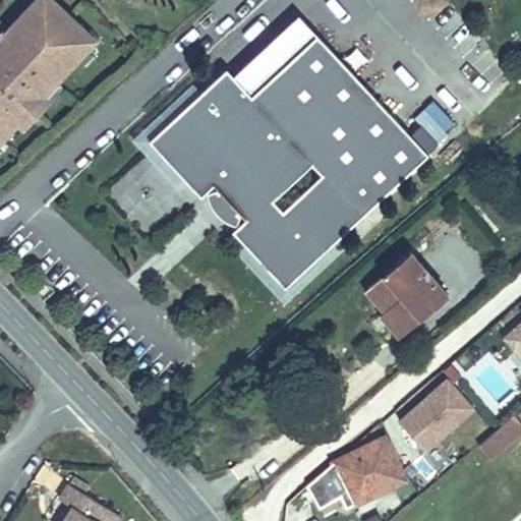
[(0,134),(3,137),(17,123),(22,128),(48,102),(43,96),(56,81),(85,50),(77,43),(88,33),(52,0),(49,0),(42,8),(34,1),(4,33),(0,36),(0,134)]
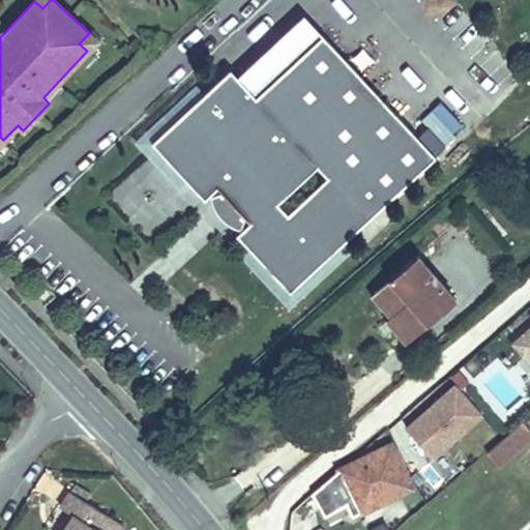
[(42,8),(50,0),(33,0),(34,1),(42,8)]
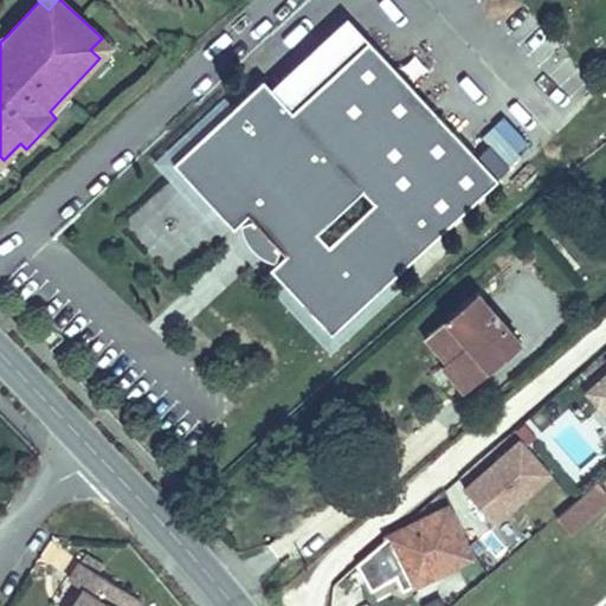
[(292,110),(368,39),(347,17),(271,86),(292,110)]
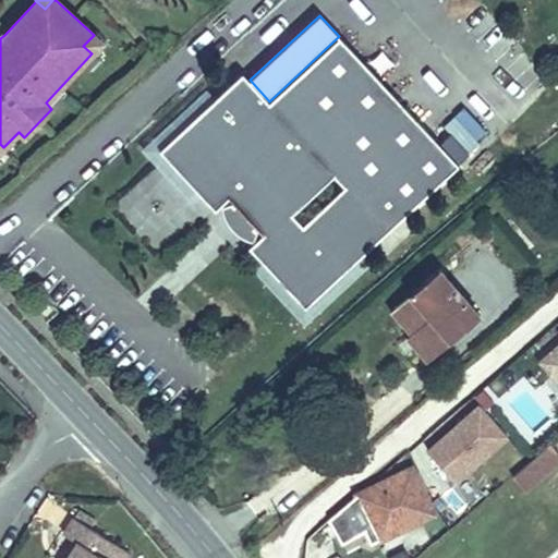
[(83,46),(92,53),(95,57),(108,43),(96,32),(94,35),(83,46)]
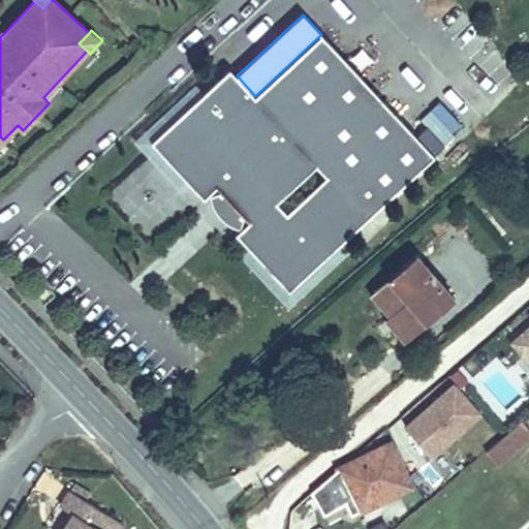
[(434,156),(321,34),(255,96),(237,75),(229,69),(152,142),(204,198),(217,186),(226,196),(241,212),(249,221),(236,234),(289,291),(434,156)]
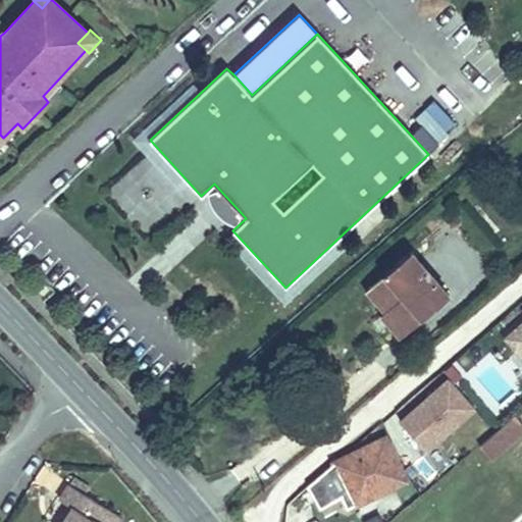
[(43,96),(48,102),(62,87),(56,82),(43,96)]
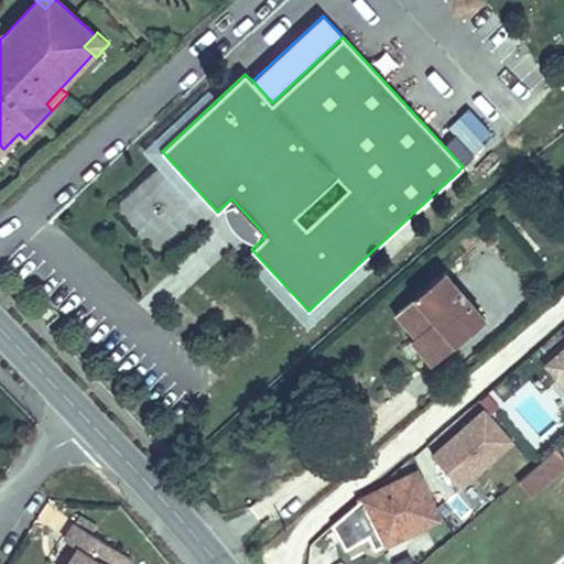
[(444,129),(467,155),(511,117),(489,91),(444,129)]
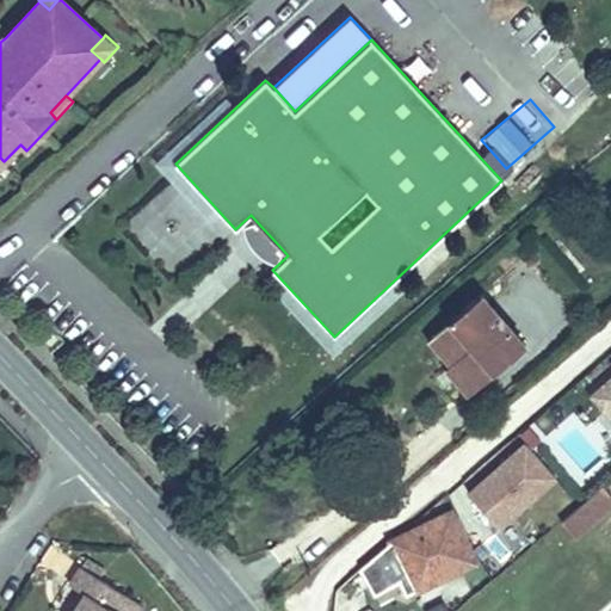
[(20,144),(4,161),(11,167),(26,150),(20,144)]
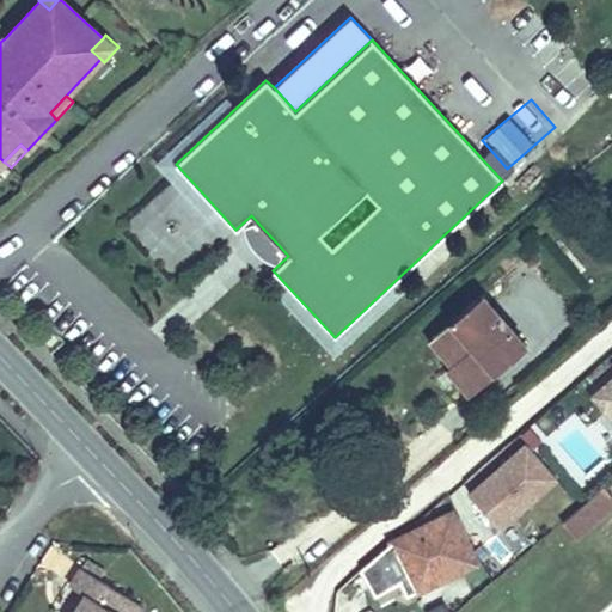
[(0,158),(0,178),(11,167),(4,161),(0,158)]
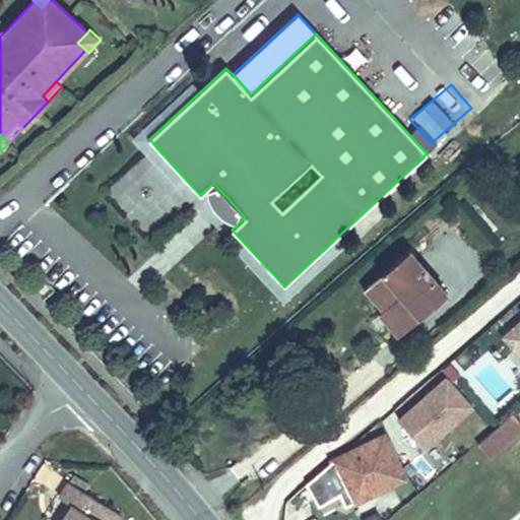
[(237,208),(222,193),(212,201),(228,216),(237,208)]
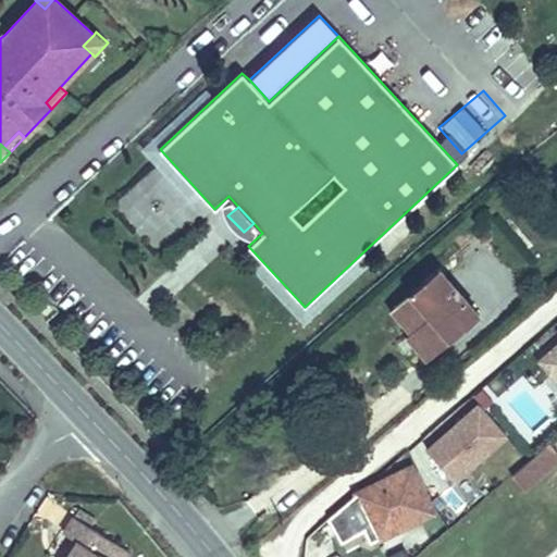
[(479,316),(437,268),(391,308),(411,332),(411,333),(420,325),(440,349),(479,316)]
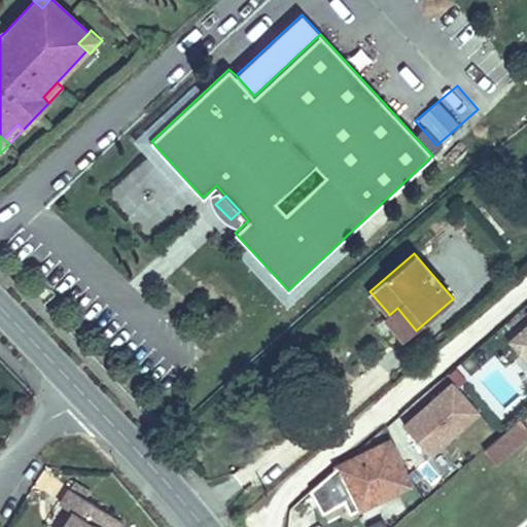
[(248,254),(241,261),(282,301),(289,293),(248,254)]
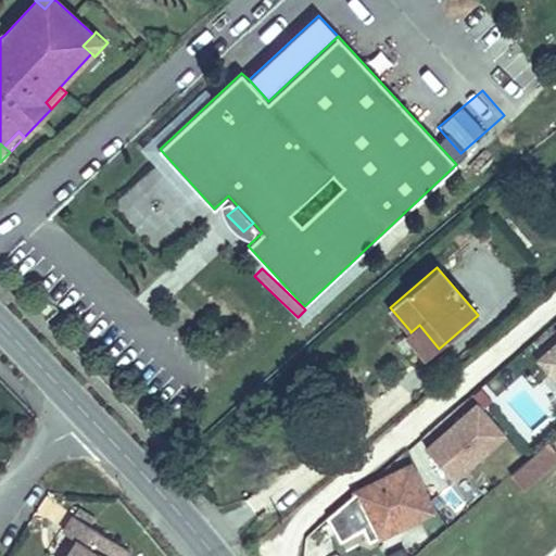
[(36,304),(46,314),(52,307),(42,298),(36,304)]
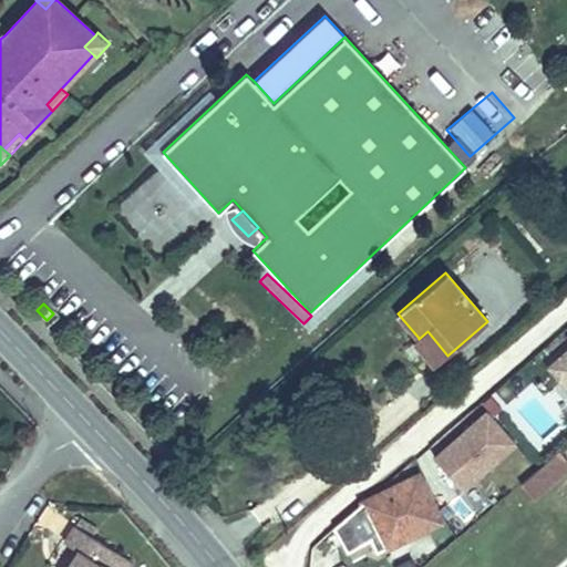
[(435,366),(447,356),(428,331),(419,339),(419,338),(414,342),(435,366)]
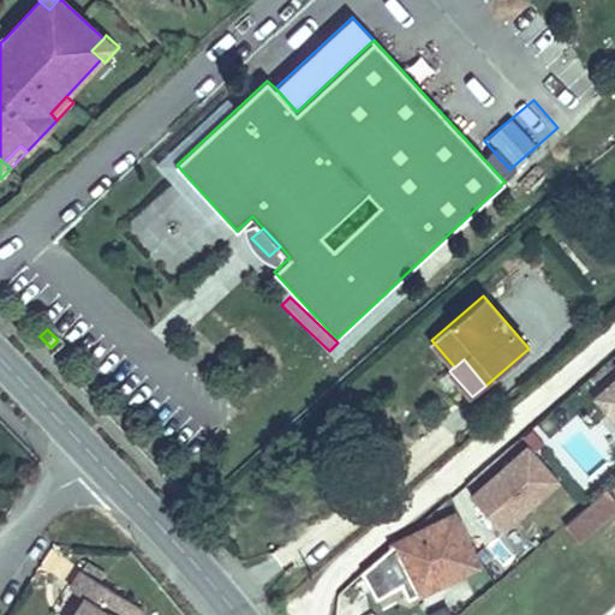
[(614,380),(592,402),(614,427),(614,380)]
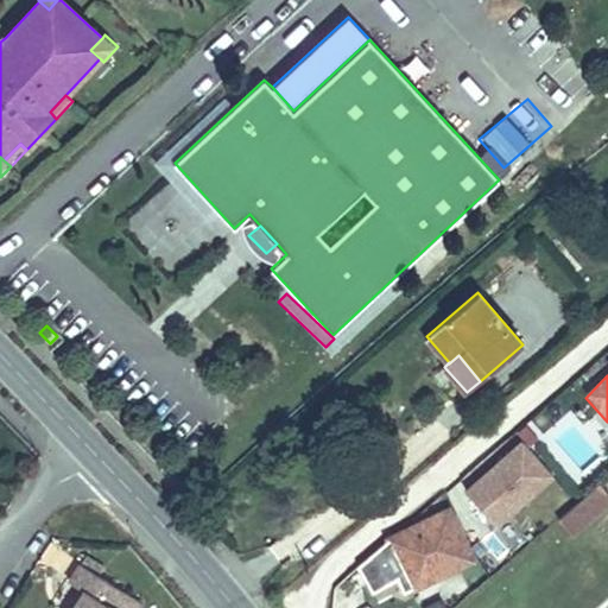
[(542,457),(527,441),(526,442),(525,439),(517,448),(533,466),(542,457)]
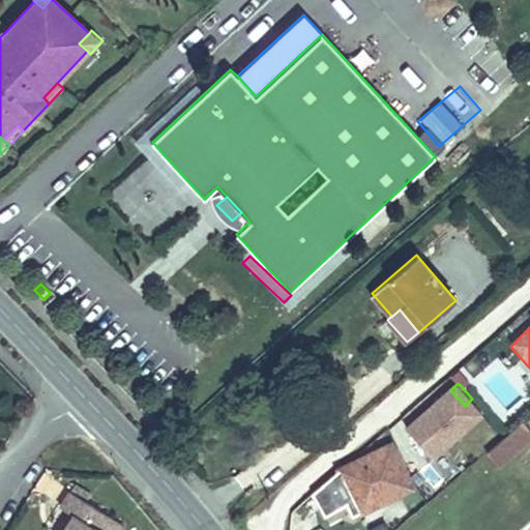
[(477,420),(465,406),(450,390),(410,423),(437,455),(477,420)]
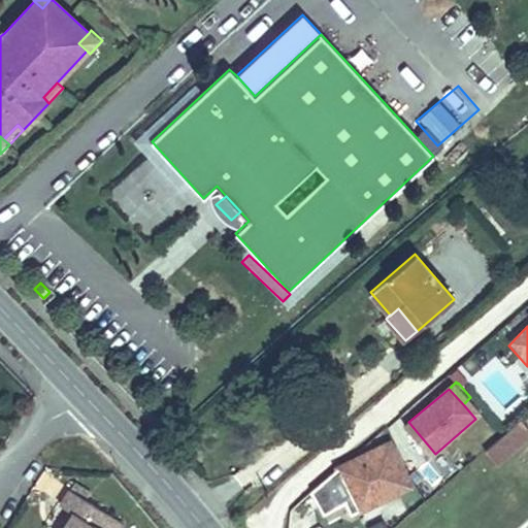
[(496,464),(527,436),(527,427),(520,420),(485,451),(496,464)]
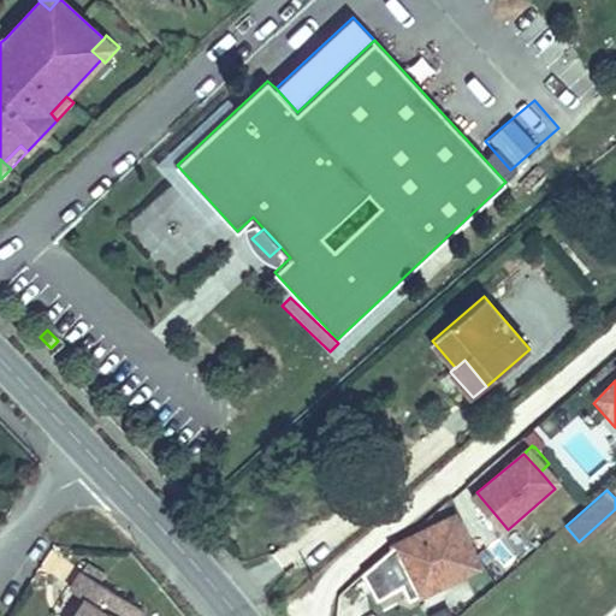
[(478,567),(454,516),(395,545),(413,582),(426,576),(430,585),(450,575),(452,579),(478,567)]
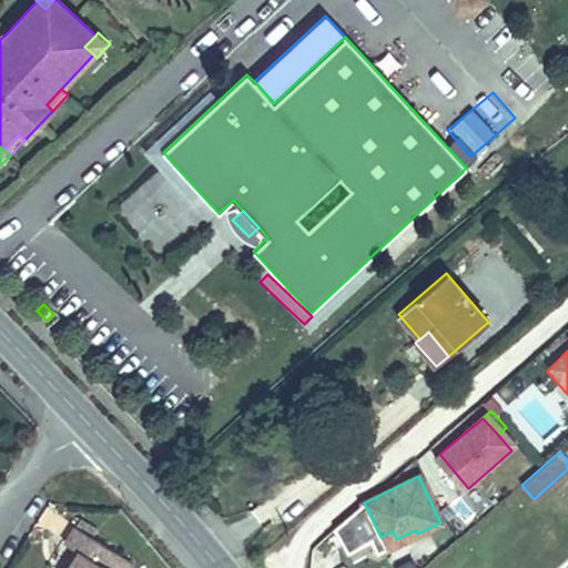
[(75,526),(93,537),(98,530),(80,518),(75,526)]
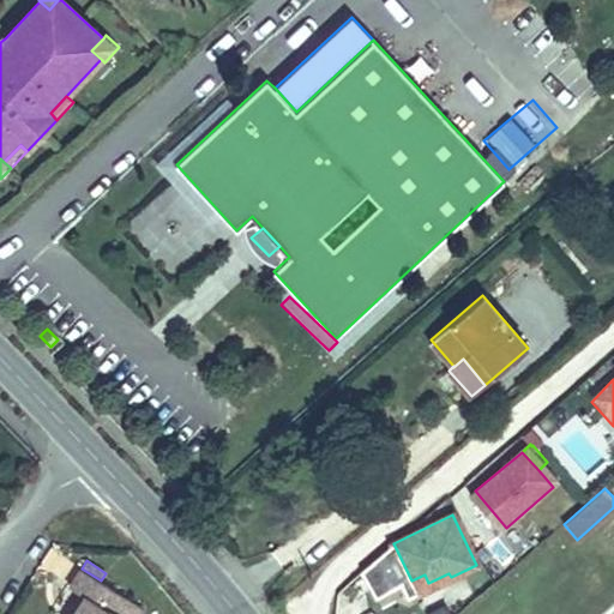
[(85,596),(73,613),(134,613),(140,606),(122,595),(101,581),(82,569),(71,587),(85,596)]
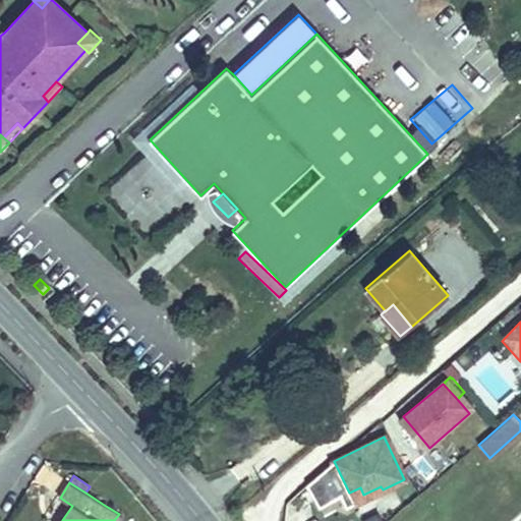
[(363,495),(360,487),(349,493),(354,504),(383,489),(381,486),(363,495)]
